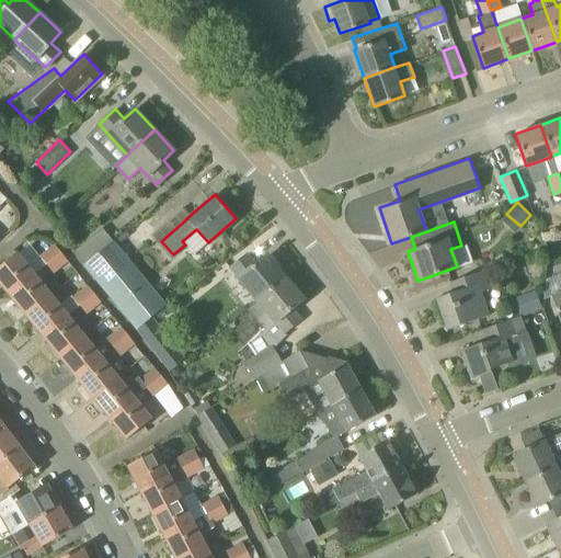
[(83,263),(113,239),(102,227),(73,250),(83,263)]
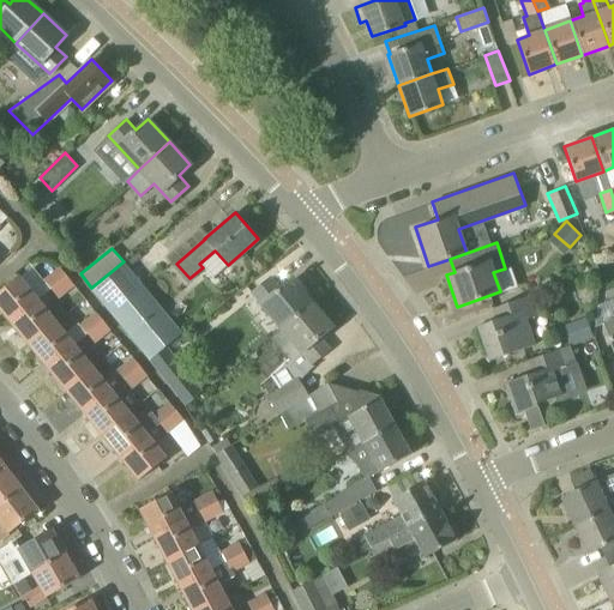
[(150,358),(151,357),(162,348),(181,332),(124,261),(91,288),(150,358)]
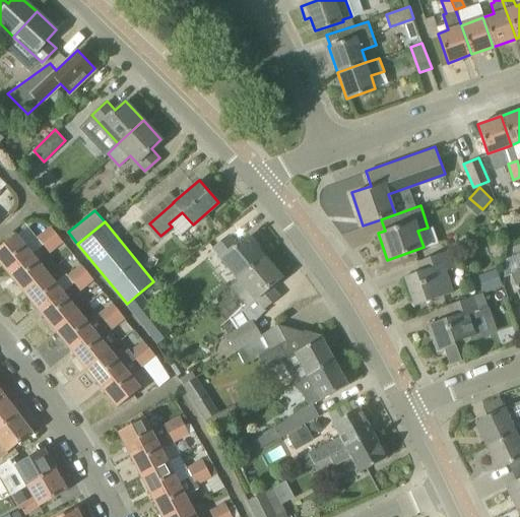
[(44,244),(57,233),(51,225),(38,236),(44,244)]
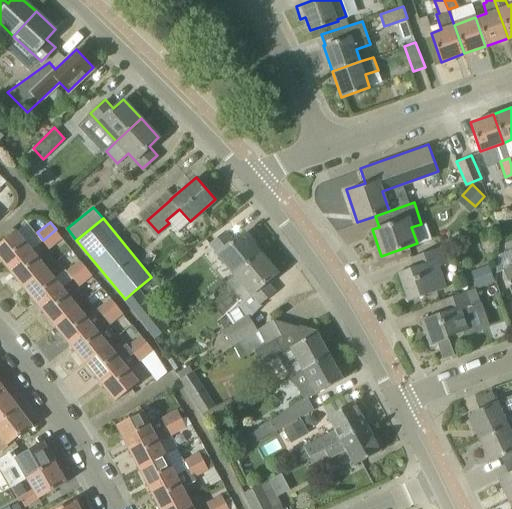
[(49,247),(62,236),(56,229),(43,240),(49,247)]
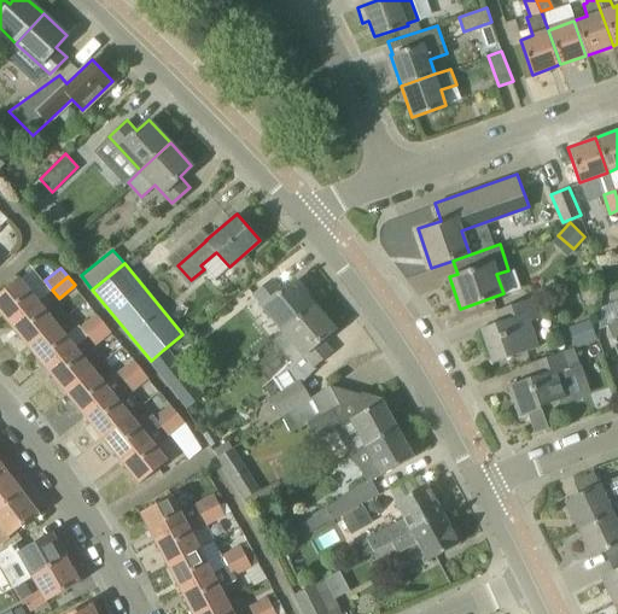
[(0,310),(10,323),(38,300),(19,278),(0,292),(0,310)]
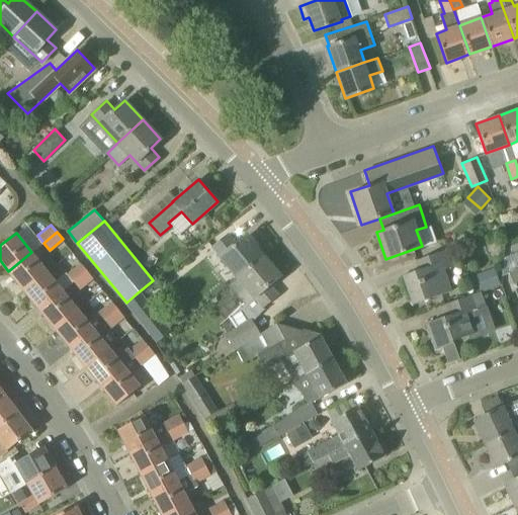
[(212,247),(238,276),(263,255),(247,234),(236,243),(229,234),(212,247)]
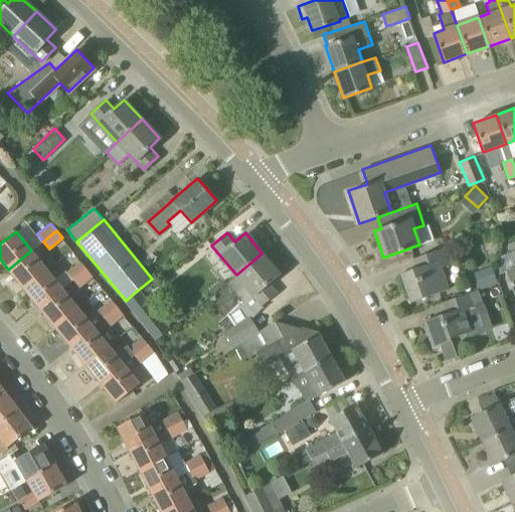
[(410,302),(449,289),(441,268),(449,265),(443,247),(413,258),(417,267),(400,273),(410,302)]
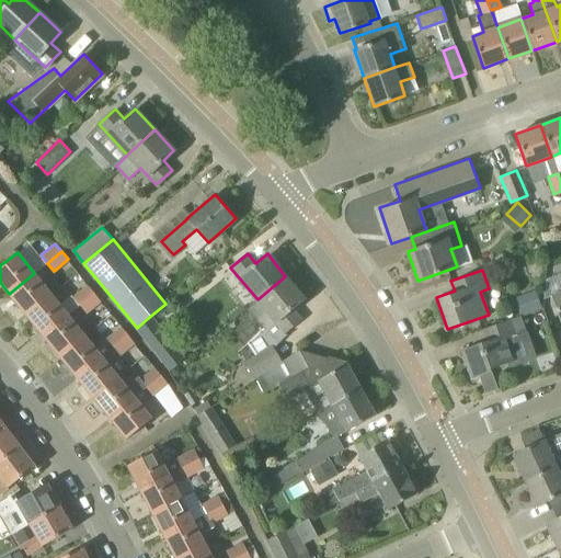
[(560,270),(560,271),(560,273),(560,291),(551,294),(560,321),(560,270)]
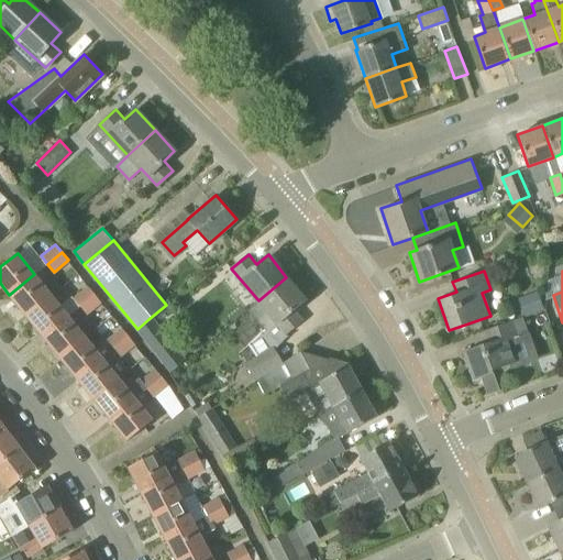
[(25,315),(51,294),(34,274),(9,295),(25,315)]
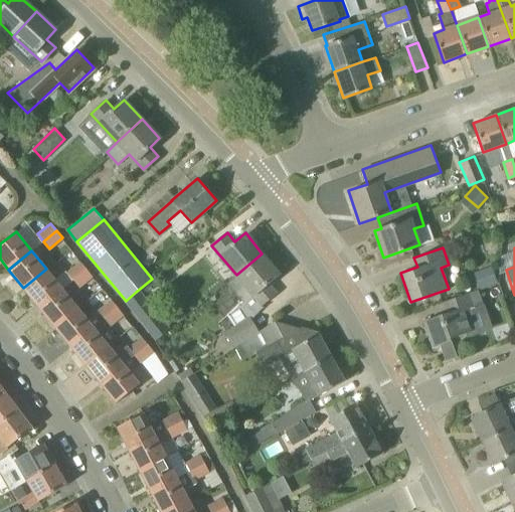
[(275,320),(259,329),(251,318),(263,307),(261,304),(276,291),(269,282),(279,274),(262,253),(236,275),(227,282),(241,300),(227,313),(234,325),(225,330),(235,346),(275,320)]
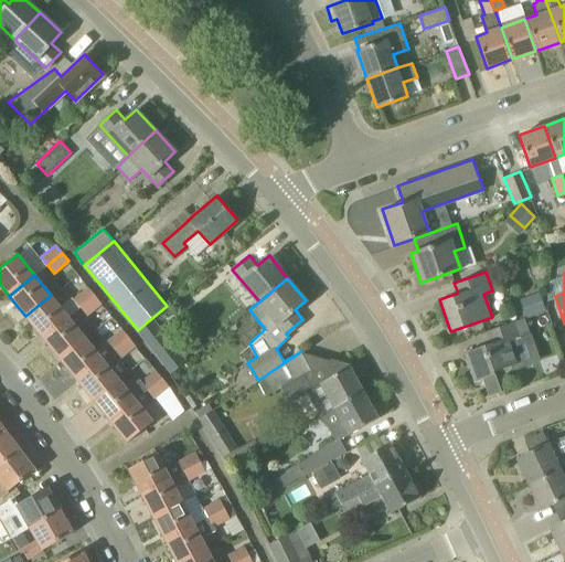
[(74,298),(81,306),(95,294),(88,286),(74,298)]
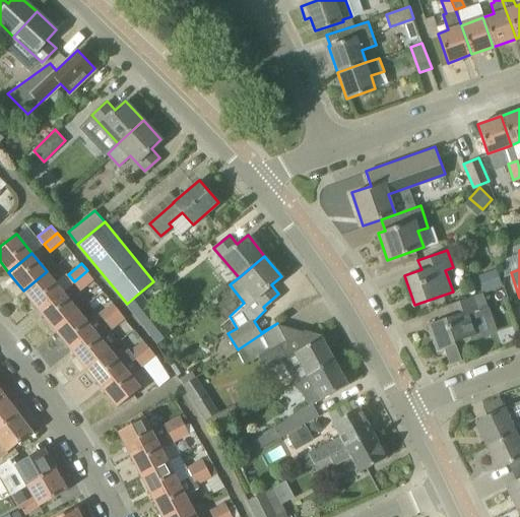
[(495,268),(481,273),(486,289),(501,284),(495,268)]
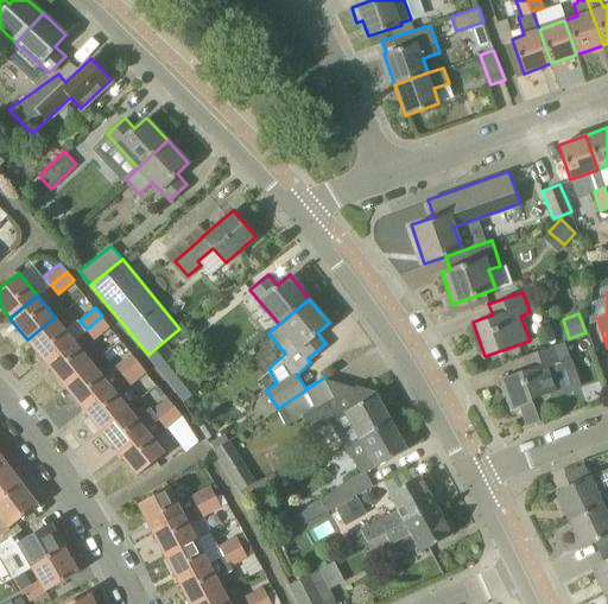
[(94,337),(109,325),(102,316),(87,329),(94,337)]
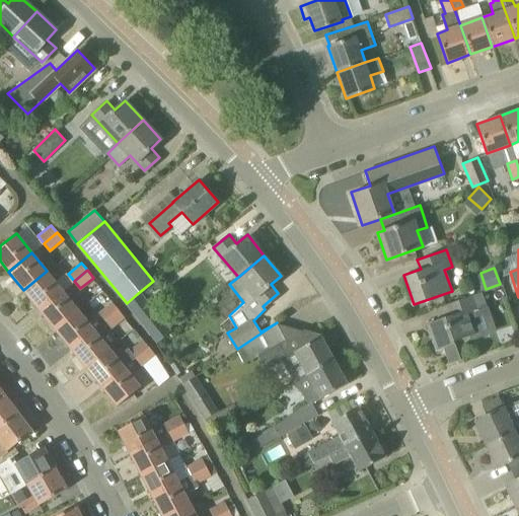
[(39,309),(63,290),(55,281),(47,271),(23,290),(39,309)]
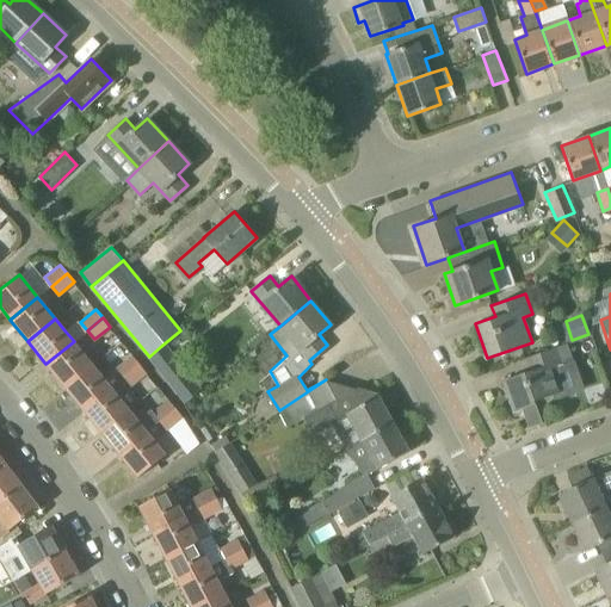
[(65,386),(92,364),(74,341),(45,364),(65,386)]
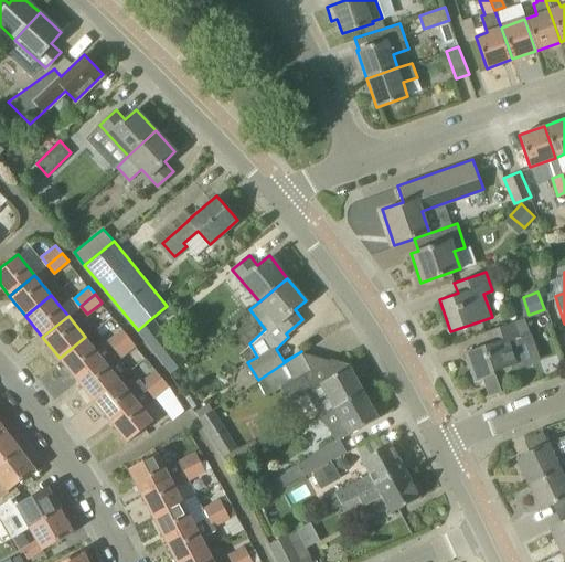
[(139,329),(153,349),(164,341),(149,320),(139,329)]
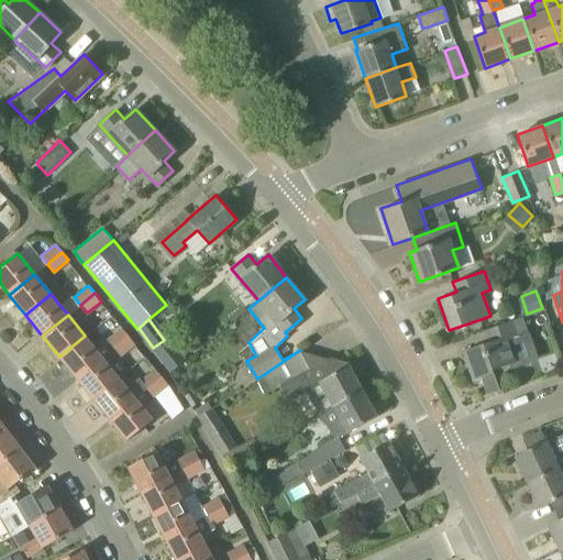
[(473,379),(493,372),(492,370),(514,362),(506,340),(519,336),(512,319),(484,329),(488,341),(463,351),(473,379)]
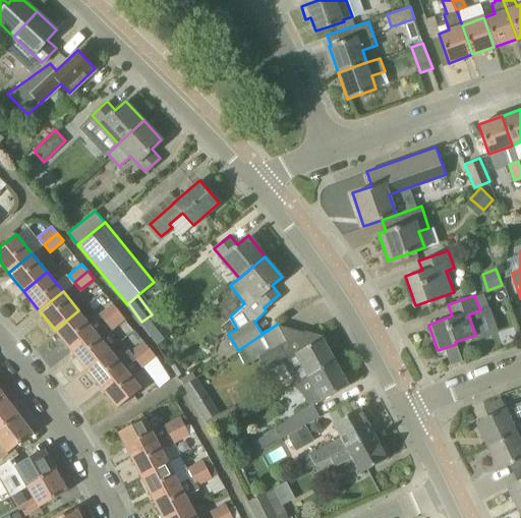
[(106,321),(119,309),(113,302),(100,313),(106,321)]
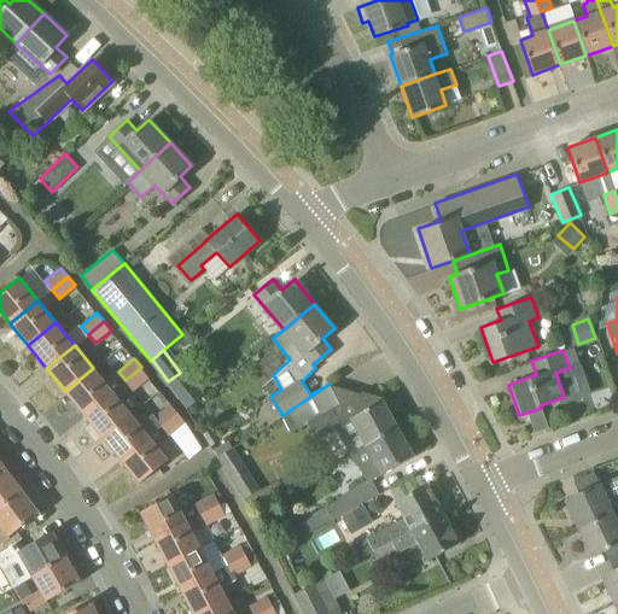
[(133,389),(149,376),(141,367),(126,380),(133,389)]
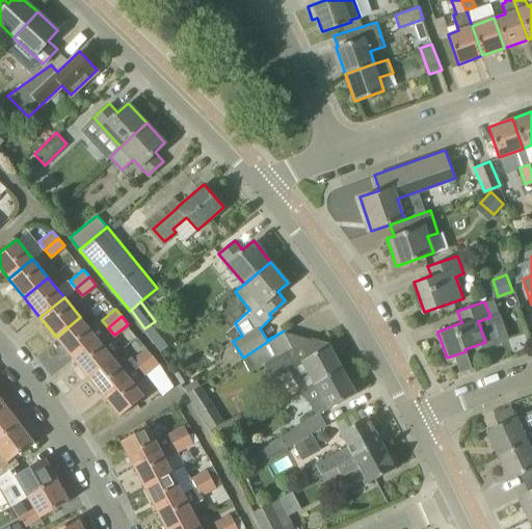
[(72,356),(96,337),(80,317),(56,337),(72,356)]
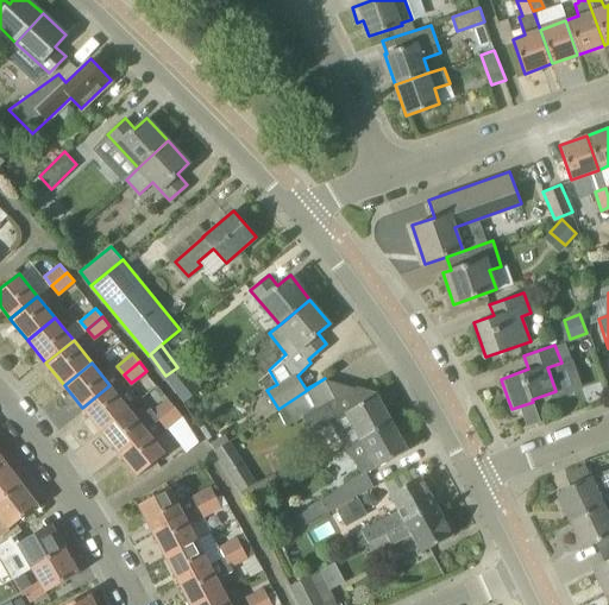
[(356,384),(356,386),(349,409),(336,417),(328,403),(336,398),(325,378),(278,409),(287,424),(303,416),(311,430),(330,420),(344,447),(346,446),(391,421),(380,399),(382,392),(356,384)]
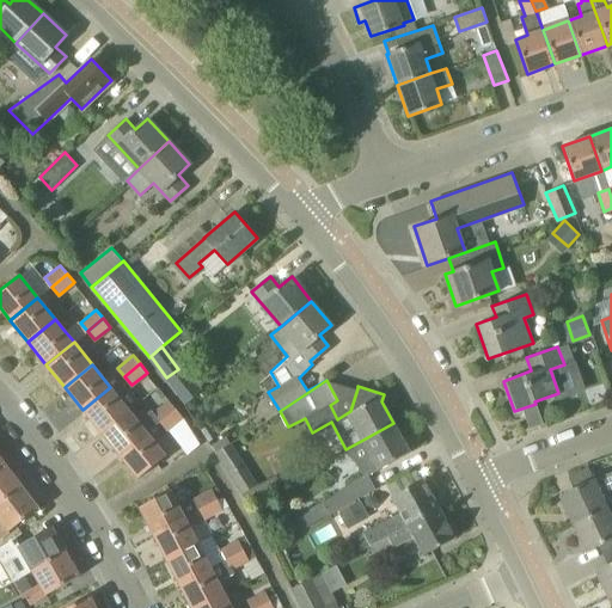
[(110,387),(83,410),(101,433),(129,410),(110,387)]
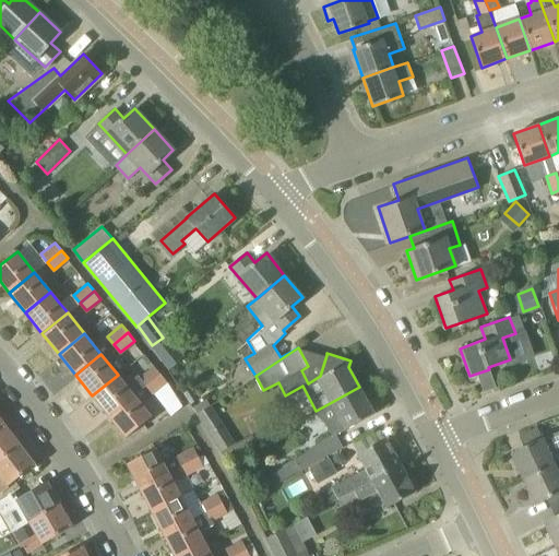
[(146,385),(161,374),(154,365),(153,366),(140,377),(138,374),(125,383),(118,375),(92,395),(109,415),(134,394),(146,385)]
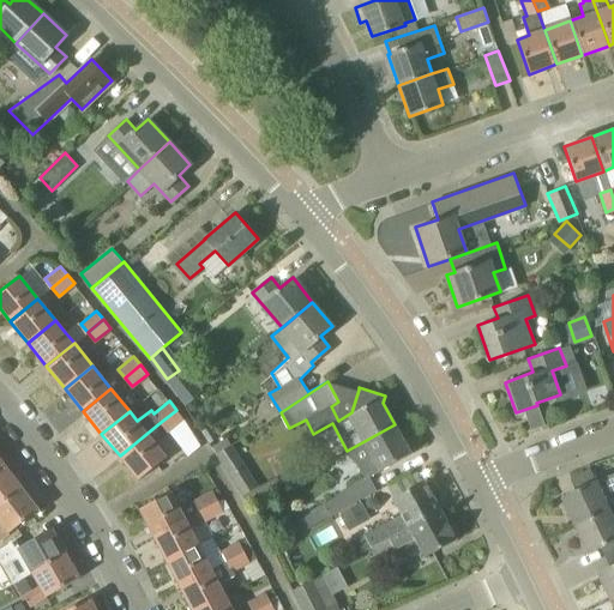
[(176,410),(161,422),(168,432),(184,418),(176,410)]
